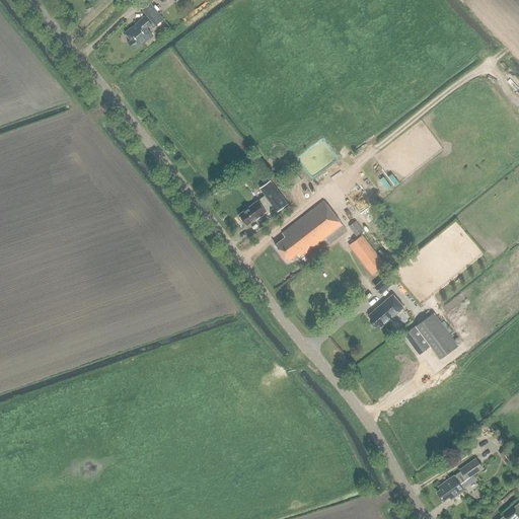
[(151,5),(143,11),(148,16),(146,18),(145,16),(125,33),(131,41),(128,44),(134,51),(143,43),(144,44),(153,36),(147,29),(153,23),(156,26),(164,20),(151,5)]
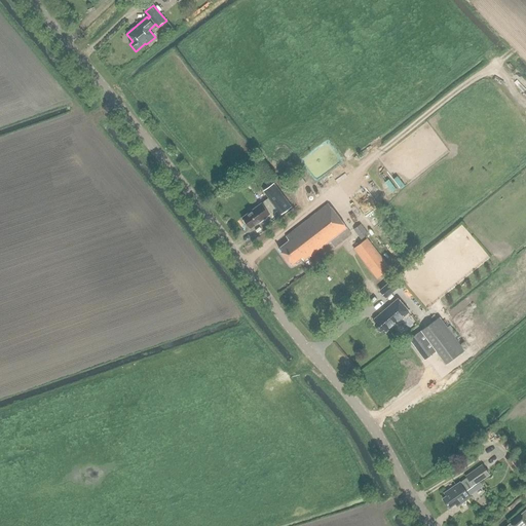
[(405,186),(398,177),(393,180),(402,189),(405,186)]
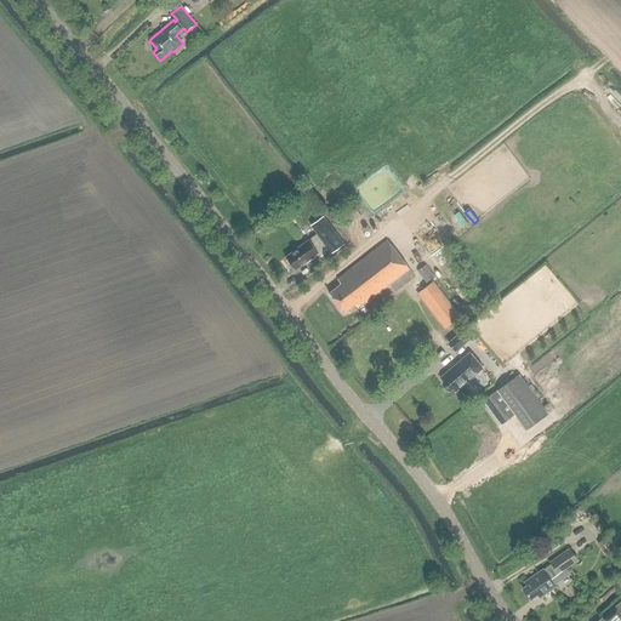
[(341,215),(348,226),(354,222),(346,211),(341,215)]
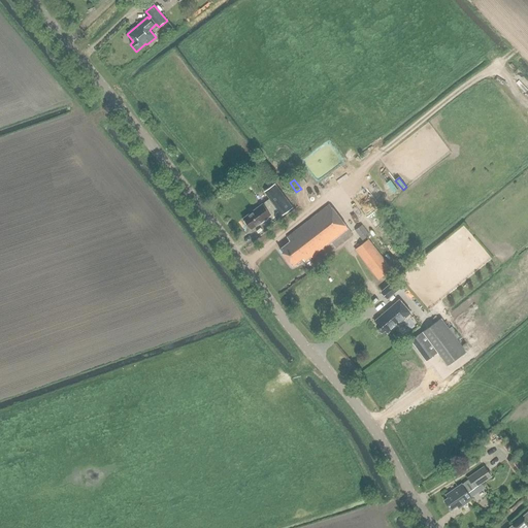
[(394,194),(398,191),(390,180),(386,184),(394,194)]
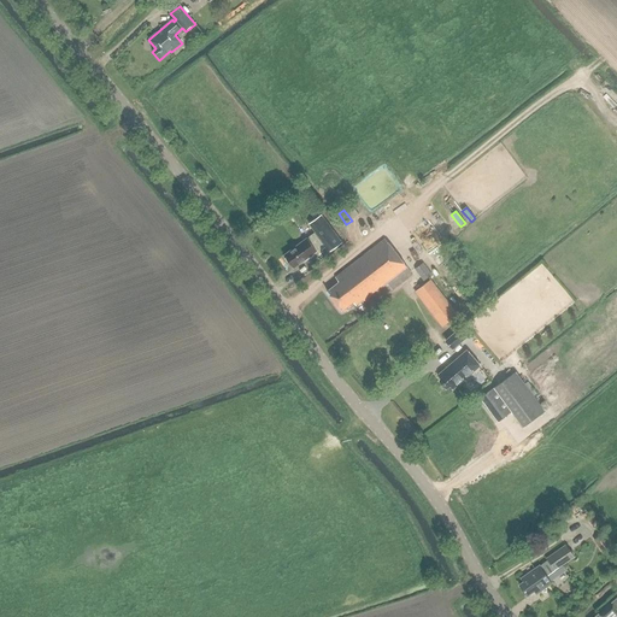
[(322,213),(310,223),(331,251),(344,241),(322,213)]
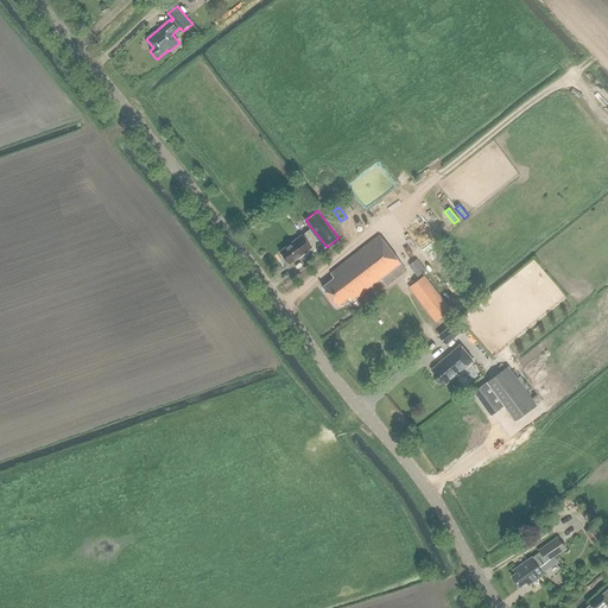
[(279,252),(282,254),(280,257),(283,259),(285,259),(289,265),(312,248),(302,235),(279,252)]
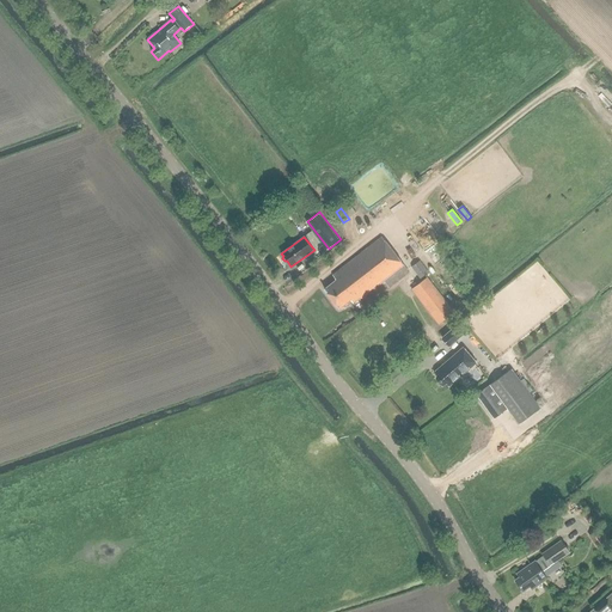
[(381,238),(332,276),(336,281),(324,291),(338,308),(350,300),(353,304),(359,299),(360,300),(384,281),(389,288),(409,273),(381,238)]
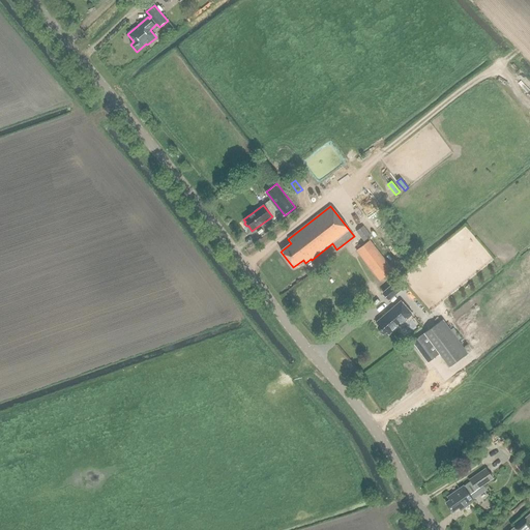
[(363,227),(356,231),(363,241),(371,236),(363,227)]
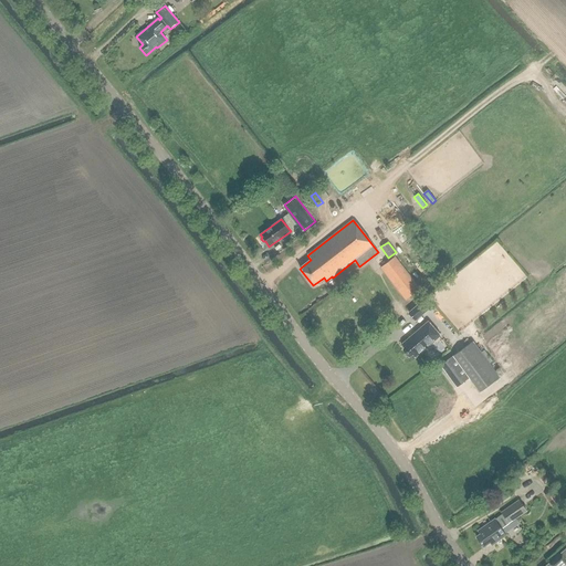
[(395,258),(380,268),(406,301),(419,290),(395,258)]
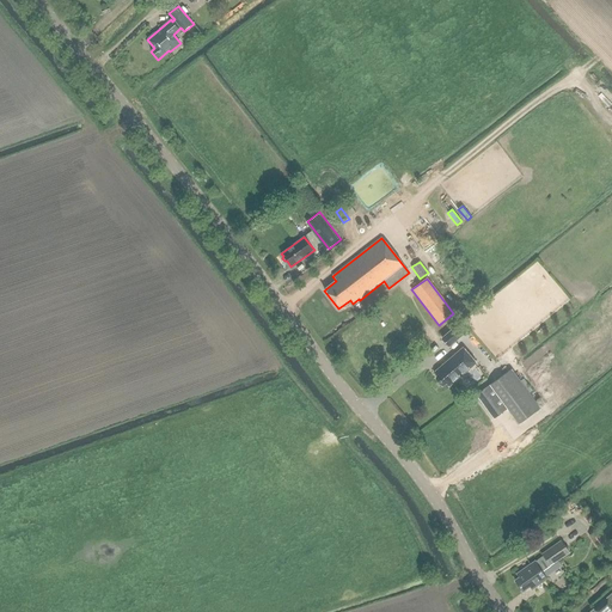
[(459,324),(442,338),(450,347),(466,334),(459,324)]
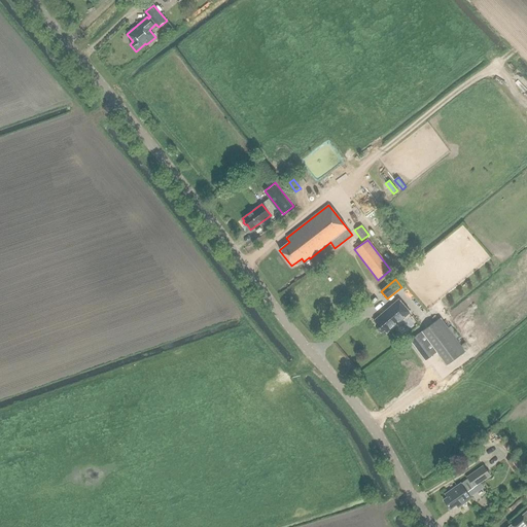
[(385,328),(387,331),(409,313),(399,301),(377,319),(380,321),(377,324),(382,330),(385,328)]
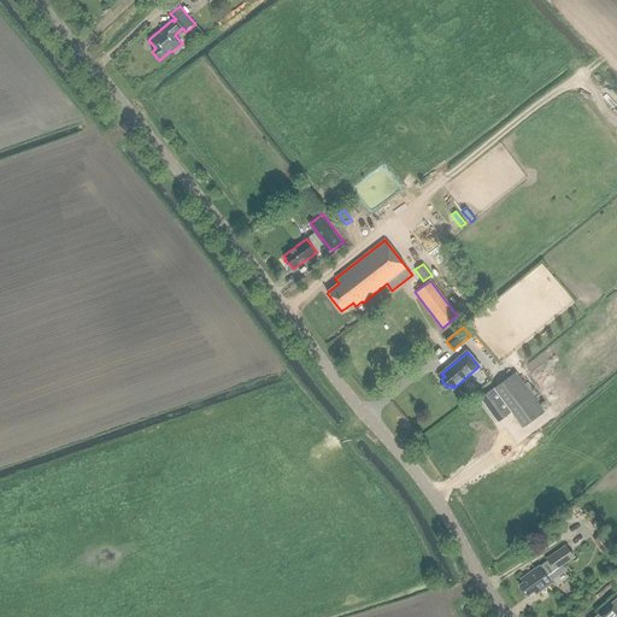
[(516,372),(479,400),(495,423),(512,410),(526,427),(546,412),(516,372)]
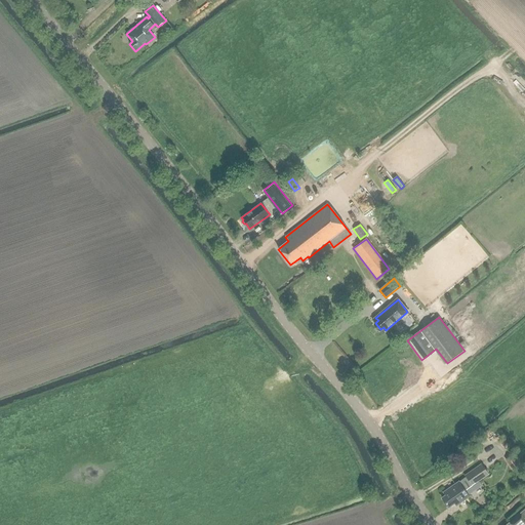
[(466,466),(478,457),(473,450),(460,458),(466,466)]
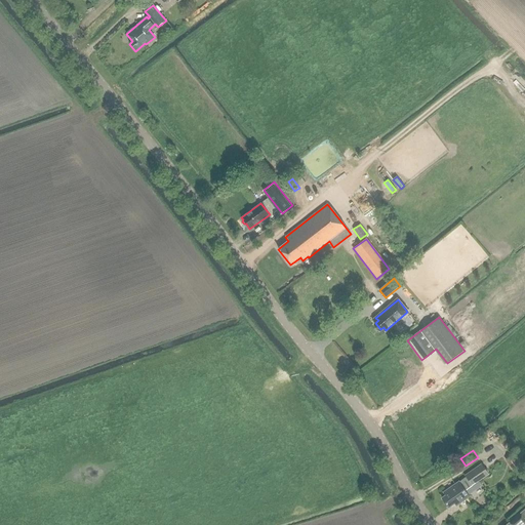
[(512,456),(507,460),(515,473),(521,468),(512,456)]
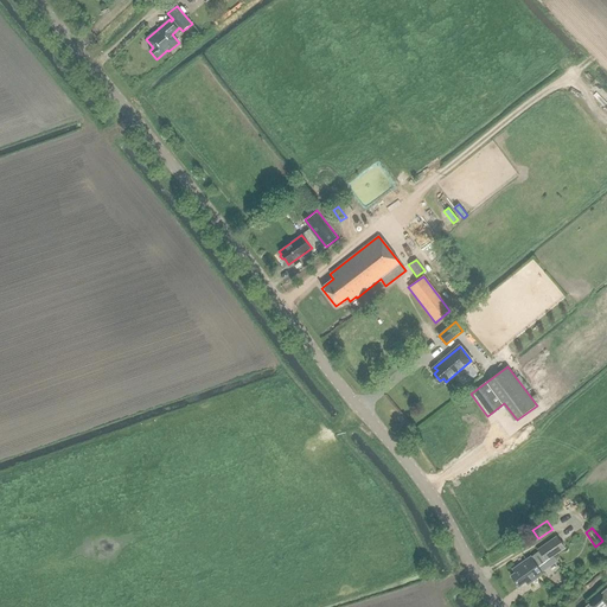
[(542,574),(537,567),(564,548),(556,536),(537,550),(538,553),(531,557),(513,570),(516,574),(511,576),(518,587),(525,581),(528,585),(542,574)]
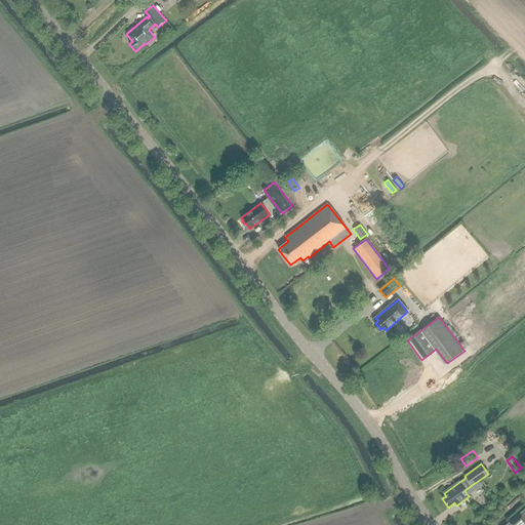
[(524,524),(524,516),(521,512),(509,522),(511,524),(524,524)]
